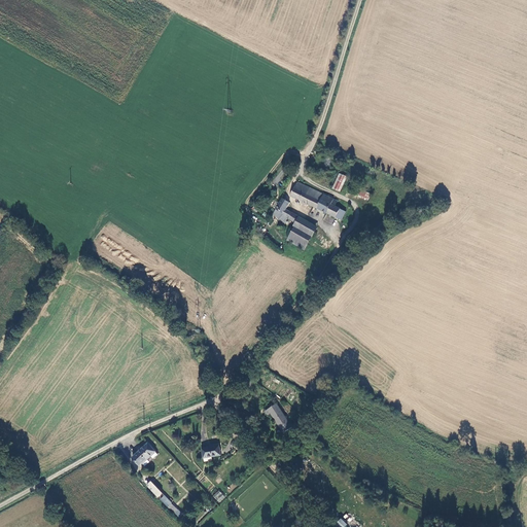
[(340,191),(341,188),(346,176),(339,174),(332,188),(340,191)]
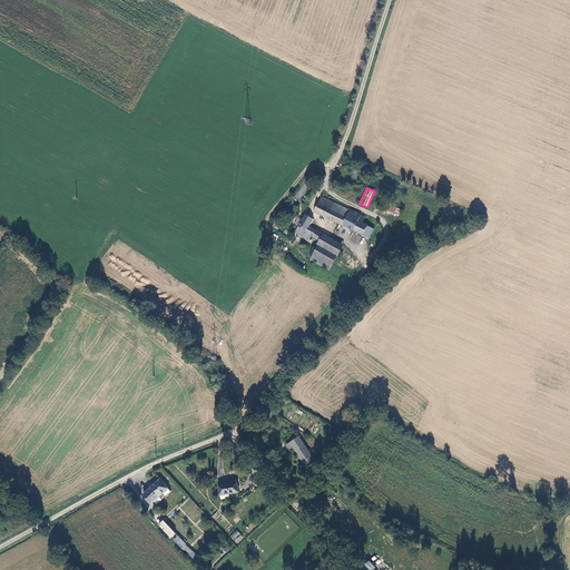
[(361,215),(321,196),(314,212),(371,238),(375,228),(363,223),(359,220),(361,215)]
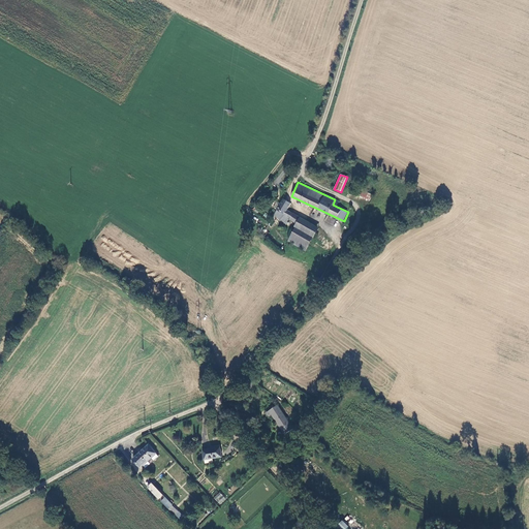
[(354,195),(368,203),(371,195),(356,189),(354,195)]
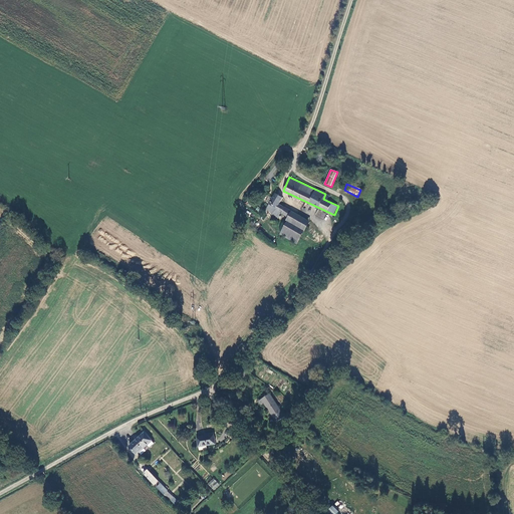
[(279,204),(282,198),(275,194),(266,209),(277,217),(278,215),(280,213),(287,217),(291,211),(279,204)]
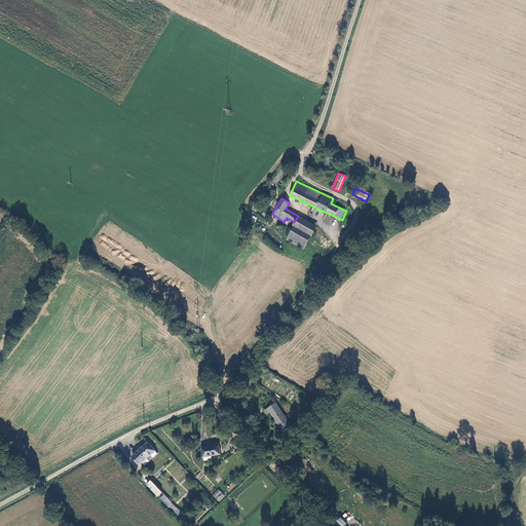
[(317,227),(298,216),(294,222),(287,218),(285,220),(293,226),(311,236),(317,227)]
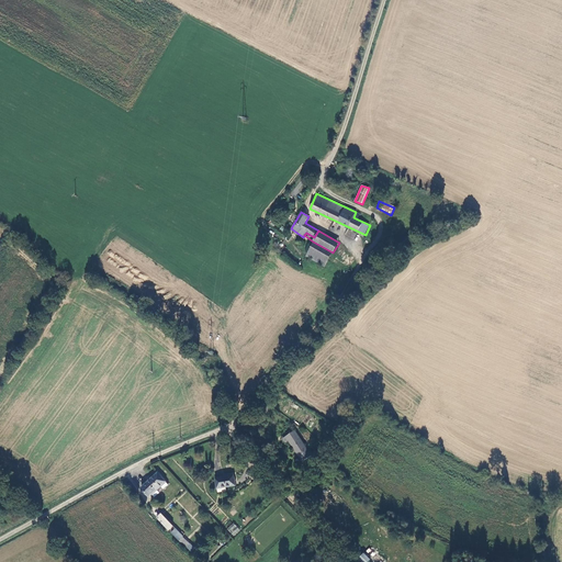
[(324,267),(333,253),(313,242),(305,256),(324,267)]
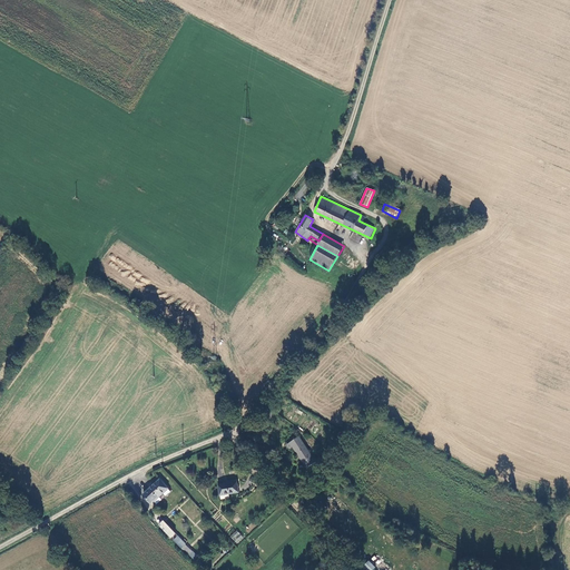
[(377,265),(372,272),(376,275),(383,269),(377,265)]
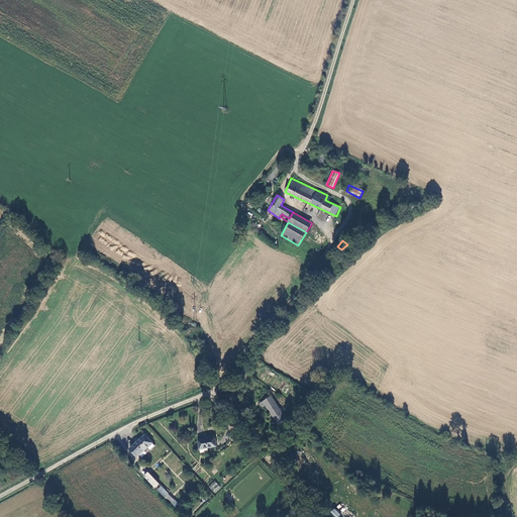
[(265,405),(278,424),(286,418),(272,396),(260,403),(262,406),(265,405)]
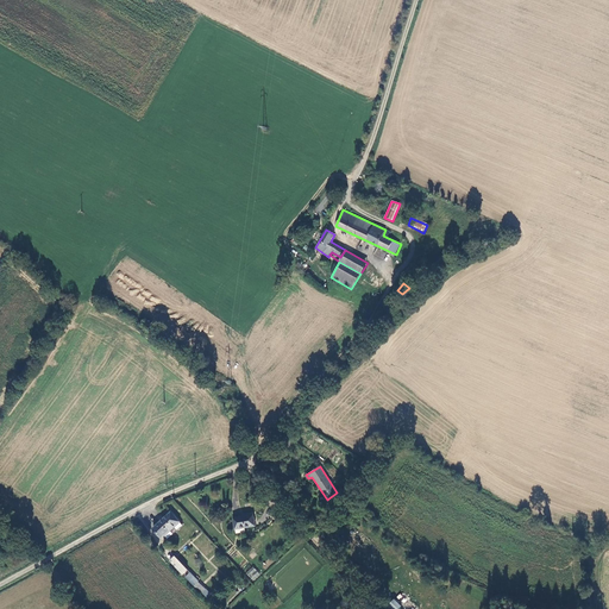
[(154,528),(162,538),(164,535),(168,539),(182,525),(171,512),(154,528)]
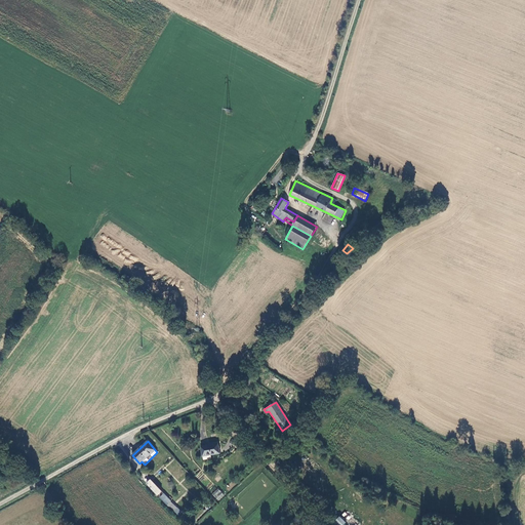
[(219,453),(218,444),(201,447),(203,456),(211,455),(219,453)]
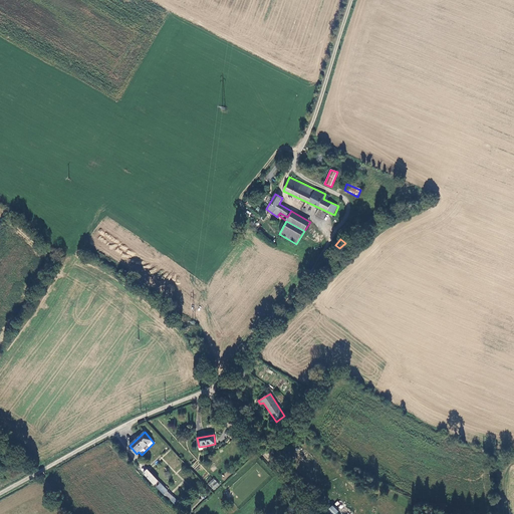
[(155,485),(159,481),(148,470),(144,473),(155,485)]
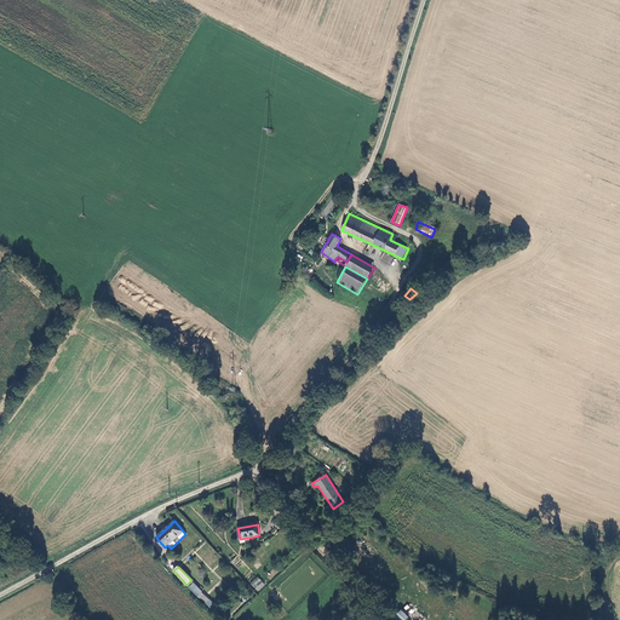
[(264,585),(258,578),(257,578),(251,584),(258,591),(264,585)]
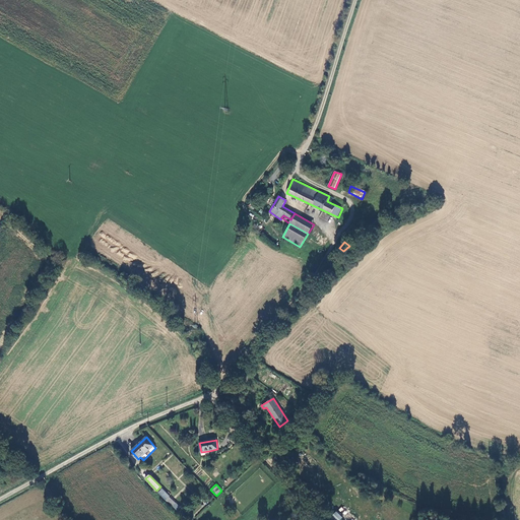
[(170,497),(163,490),(158,493),(166,501),(167,500),(173,505),(173,506),(177,511),(180,508),(176,503),(170,497)]
